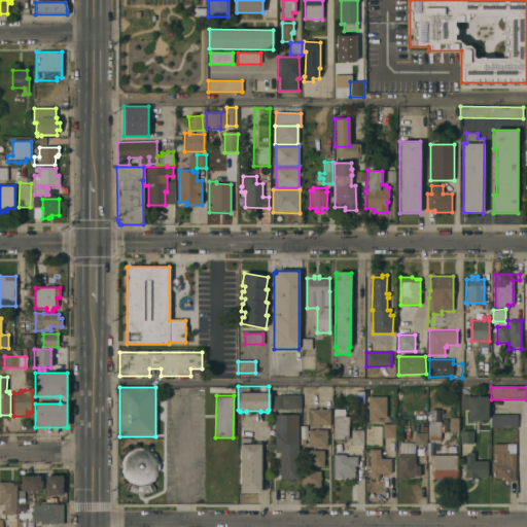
[(271,410),(271,396),(301,395),(301,410),(271,410)]
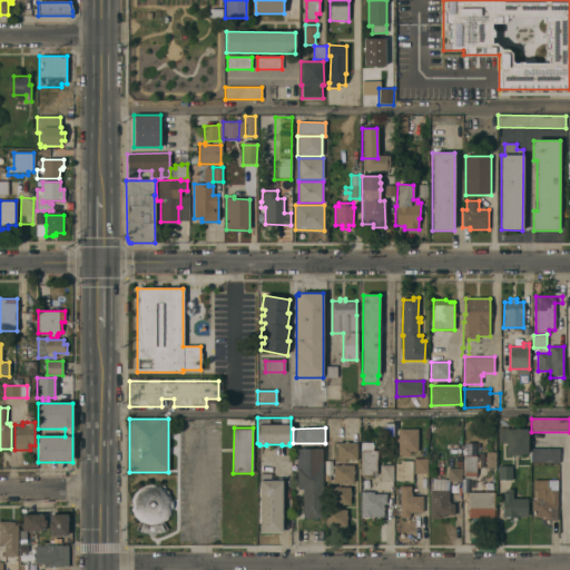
[(528,454),(520,454),(520,455),(505,455),(505,443),(499,443),(499,429),(508,429),(528,429),(528,454)]
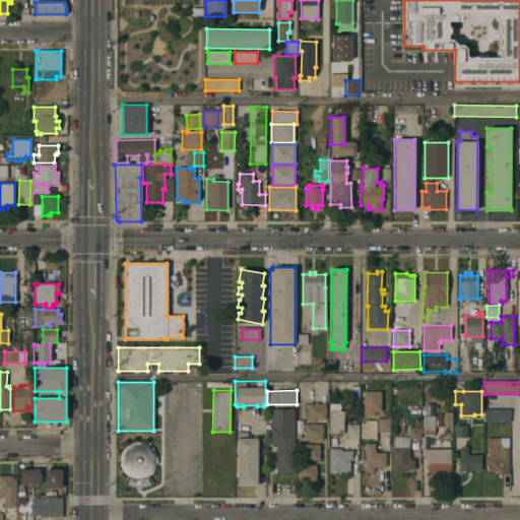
[(381,412),(374,412),(374,415),(364,415),(364,392),(381,392),(381,412)]
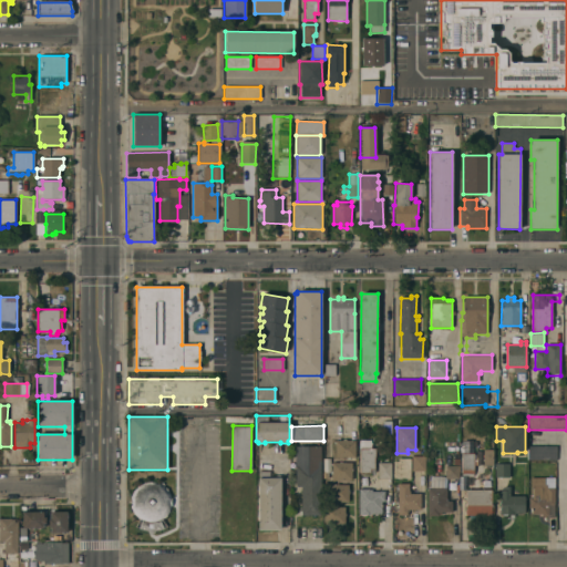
[(356,439),(356,457),(336,457),(336,440),(356,439)]
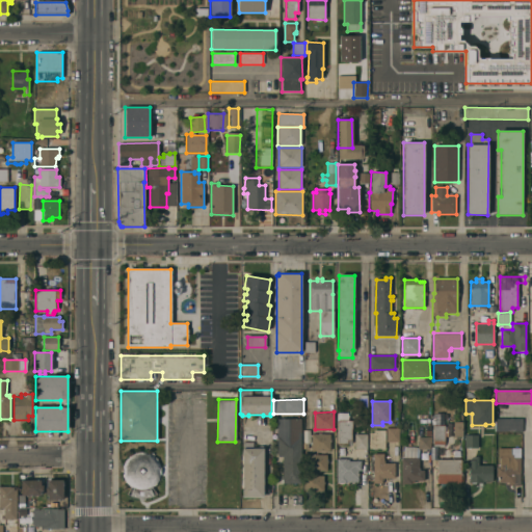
[(337,411),(347,411),(347,419),(352,419),(352,428),(351,428),(351,443),(337,443),(337,411)]
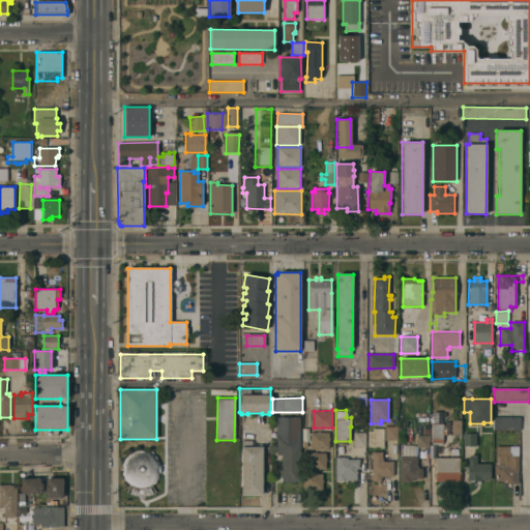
[(299,482),(281,482),(281,455),(276,455),(276,417),(300,417),(299,482)]
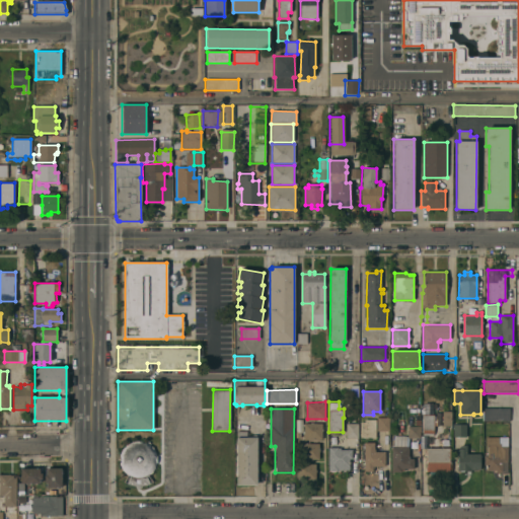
[(509,409),(509,421),(483,421),(484,409),(509,409)]
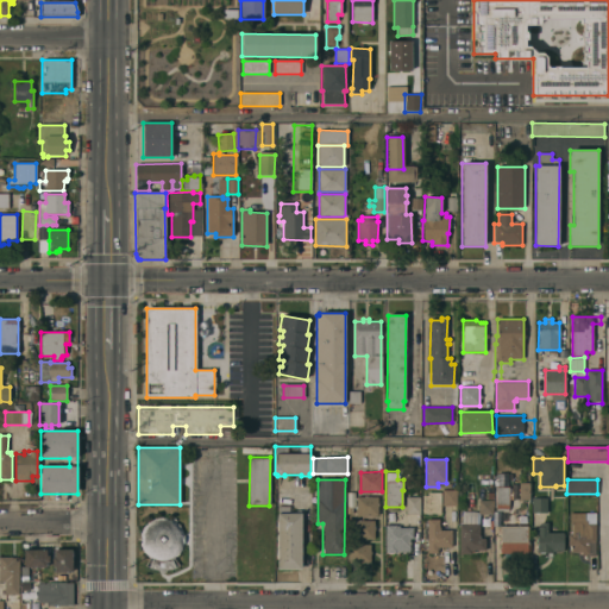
[(520,482),(531,482),(531,498),(520,498),(520,482)]
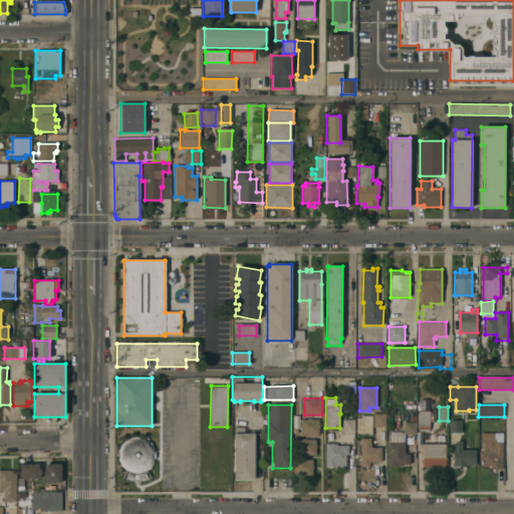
[(430,429),(419,429),(419,411),(430,411),(430,429)]
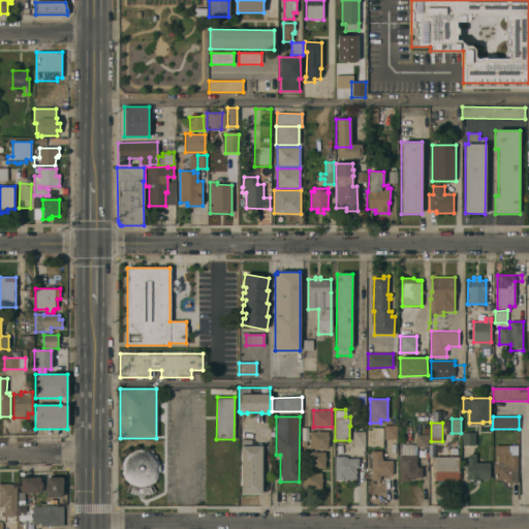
[(384,425),(397,425),(396,440),(384,440),(384,425)]
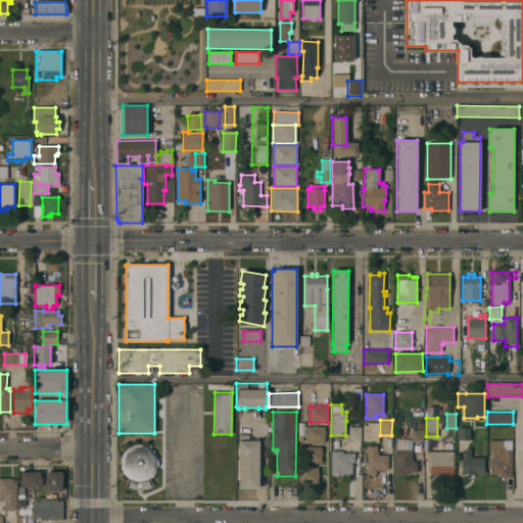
[(379,440),(373,440),(373,439),(363,439),(363,425),(368,425),(368,422),(379,422),(379,440)]
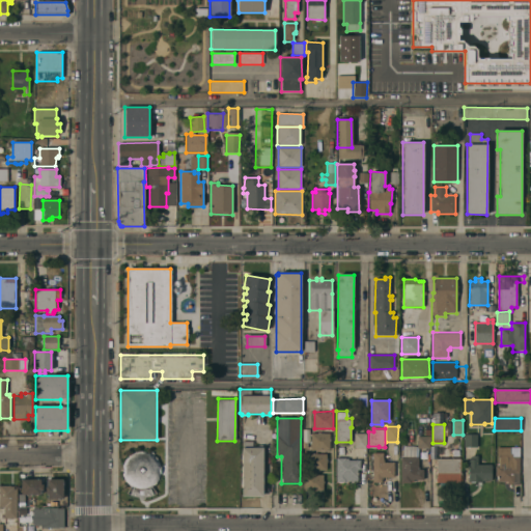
[(329,431),(329,449),(310,449),(310,431),(329,431)]
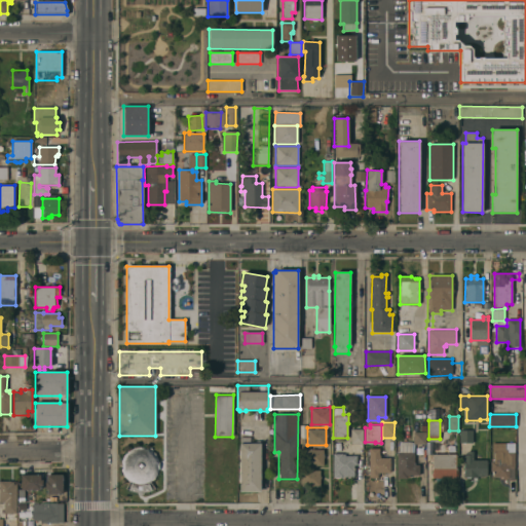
[(363,444),(350,444),(350,428),(363,428),(363,444)]
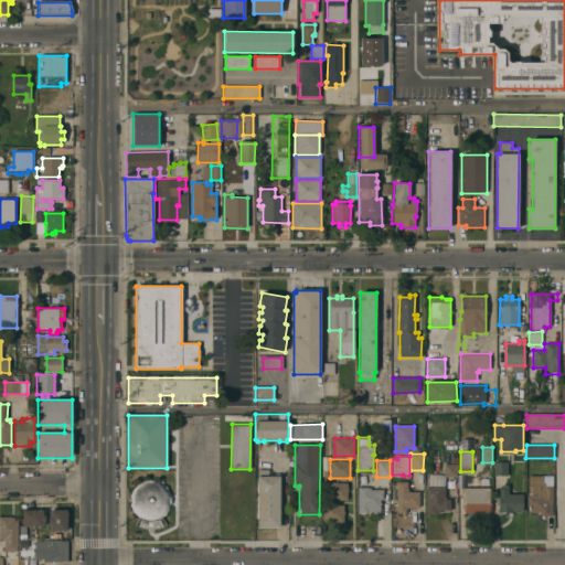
[(508,475),(494,475),(493,461),(508,461),(508,475)]
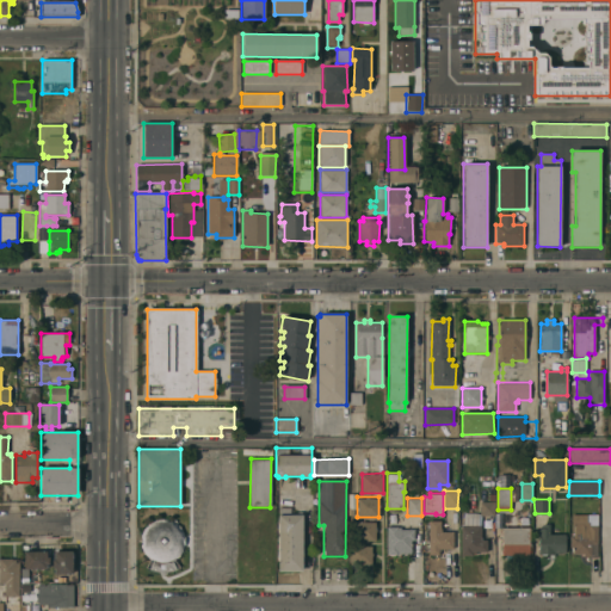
[(494,503),(494,517),(480,517),(480,503),(494,503)]
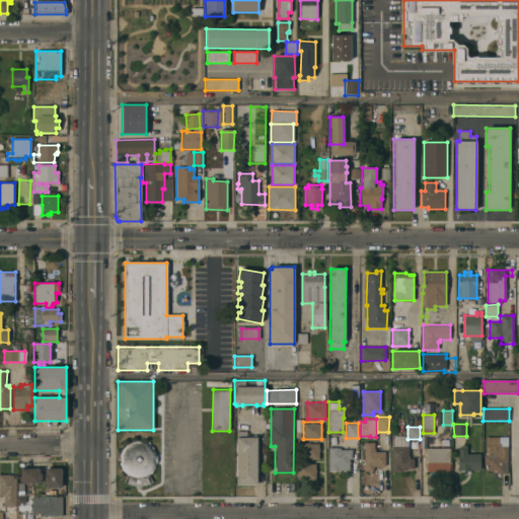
[(236,432),(246,432),(246,436),(256,436),(256,486),(236,486),(236,432)]
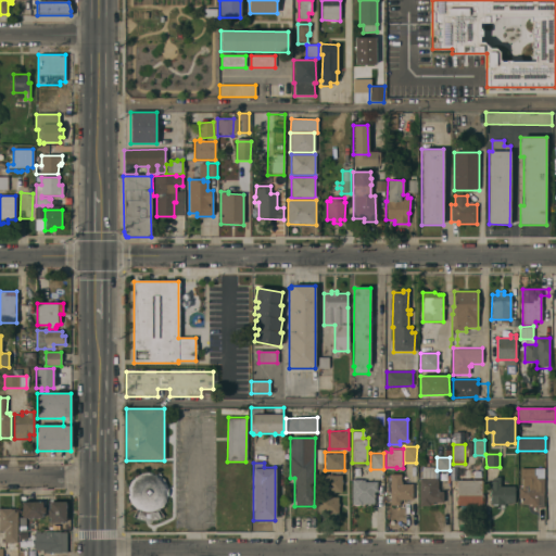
[(434,466),(434,479),(438,479),(438,492),(443,492),(443,503),(432,503),(432,505),(429,505),(429,506),(419,506),(419,479),(421,479),(422,466),(434,466)]
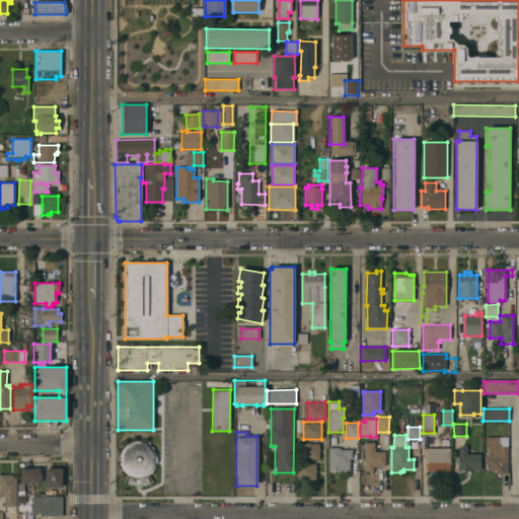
[(499,436),(499,446),(507,446),(508,473),(493,473),(493,471),(486,471),(486,465),(484,465),(484,455),(488,455),(487,446),(487,437),(499,436)]
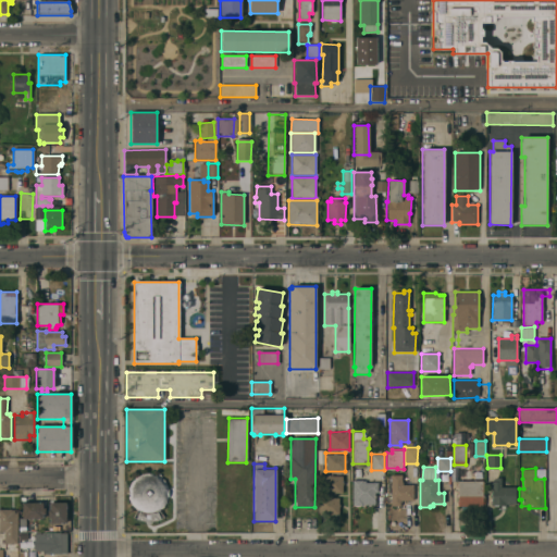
[(147,473),(151,474),(157,475),(162,479),(164,482),(168,487),(168,492),(168,497),(166,503),(163,507),(157,511),(160,519),(157,521),(151,522),(151,524),(149,525),(146,524),(145,522),(139,521),(135,519),(139,511),(136,509),(132,505),(130,502),(128,497),(128,490),(130,486),(132,481),(135,478),(141,474),(147,473)]
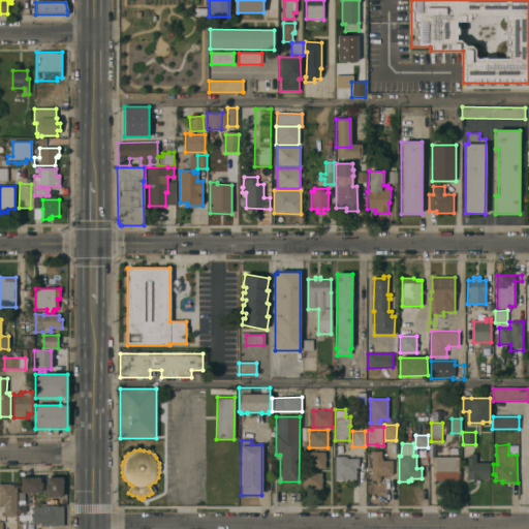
[(392,475),(380,475),(380,480),(371,480),(371,452),(381,452),(381,460),(392,460),(392,475)]
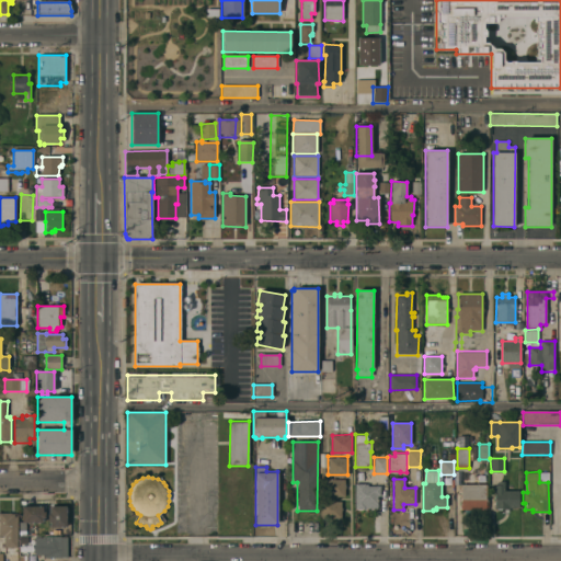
[(344,480),(344,497),(324,496),(324,480),(344,480)]
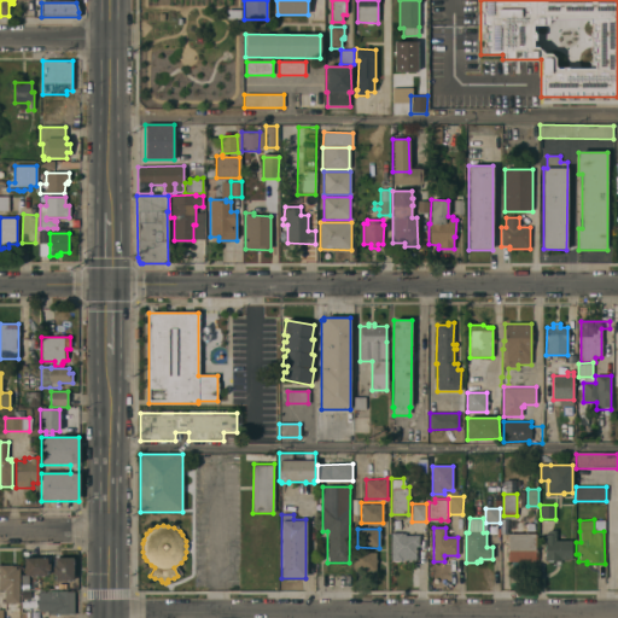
[(572,541),(571,560),(561,560),(561,561),(554,561),(554,560),(544,560),(546,532),(548,532),(548,531),(555,531),(555,541),(572,541)]
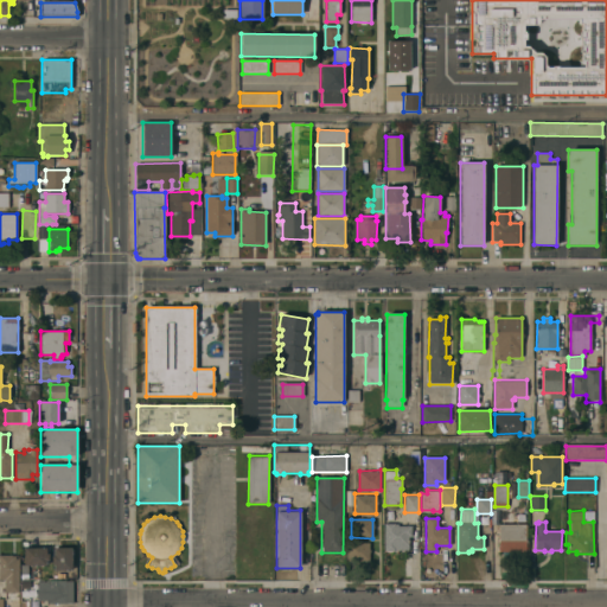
[(385,523),(395,523),(395,525),(411,525),(411,536),(409,536),(409,549),(395,549),(395,551),(384,550),(385,523)]
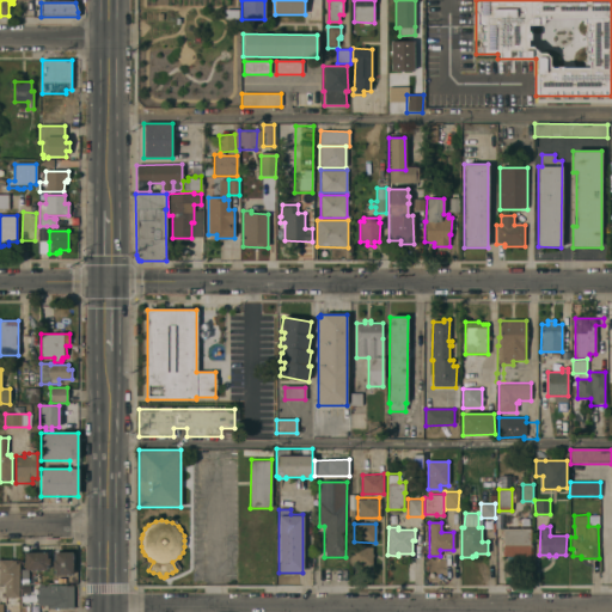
[(531,527),(530,555),(502,555),(502,527),(531,527)]
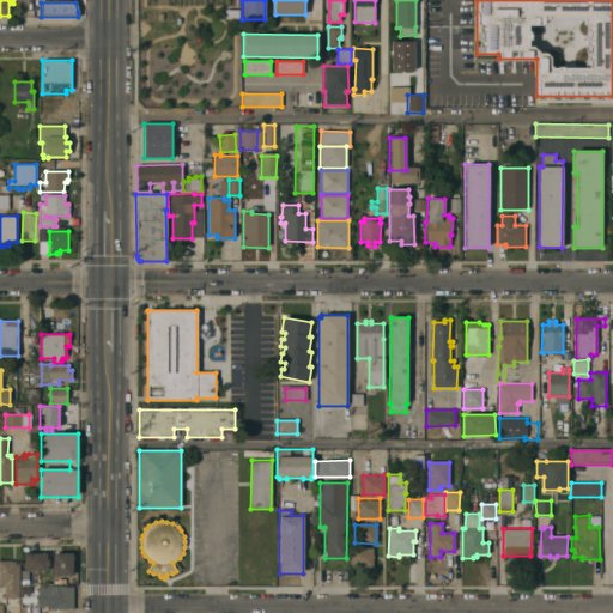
[(351,568),(351,548),(372,548),(372,568),(351,568)]
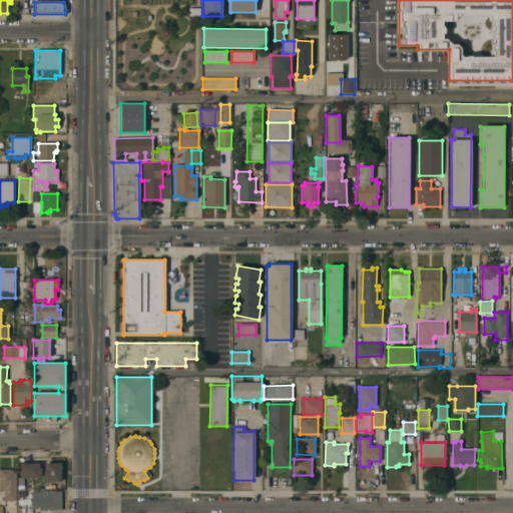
[(39,463),(39,468),(41,468),(41,474),(39,474),(39,478),(20,478),(20,464),(39,463)]
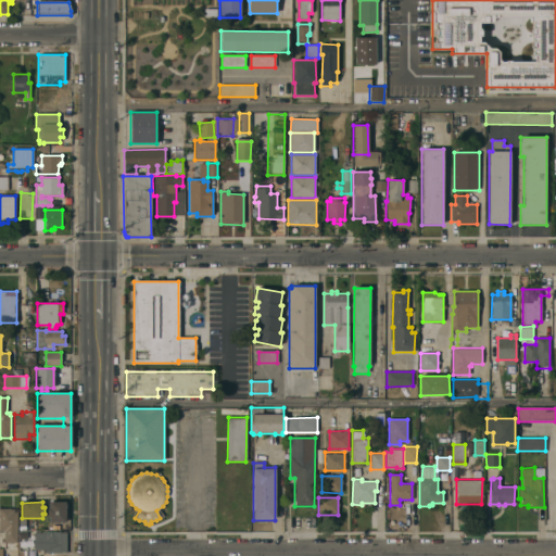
[(49,522),(49,517),(47,517),(47,509),(49,509),(49,502),(65,502),(65,522),(49,522)]
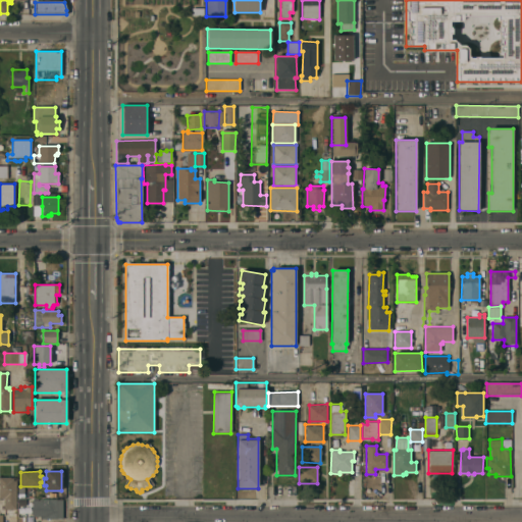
[(0,478),(10,478),(13,478),(13,481),(15,481),(16,510),(3,510),(3,499),(0,499),(0,478)]
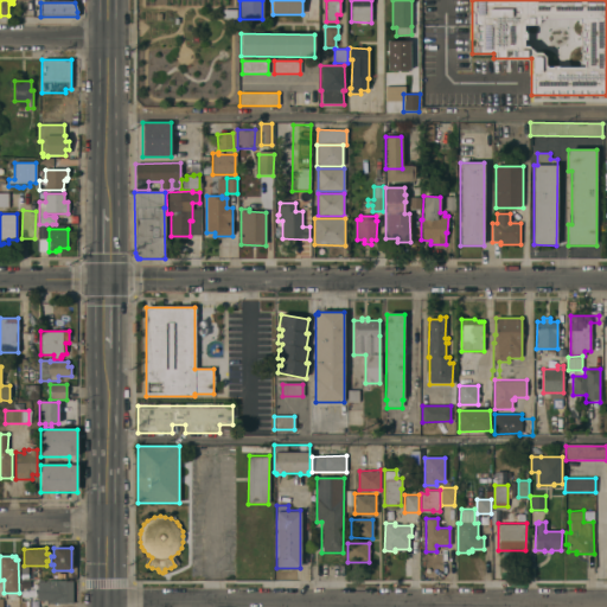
[(46,581),(72,581),(72,604),(46,604),(46,581)]
